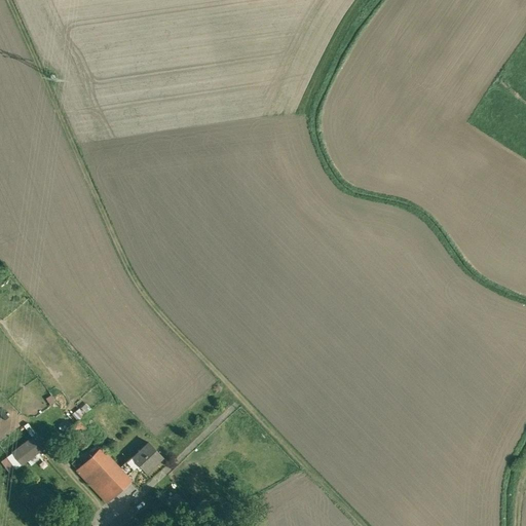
[(86,402),(72,414),(78,420),(91,409),(86,402)]
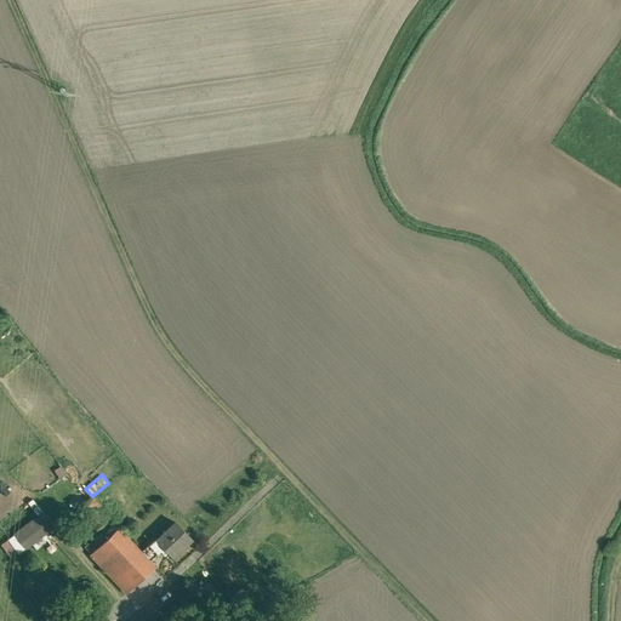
[(112,514),(93,496),(87,501),(106,519),(112,514)]
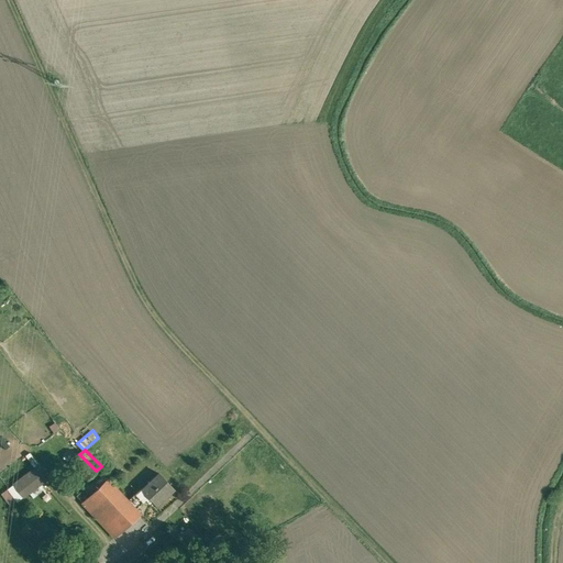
[(15,485),(24,496),(51,476),(42,465),(15,485)]
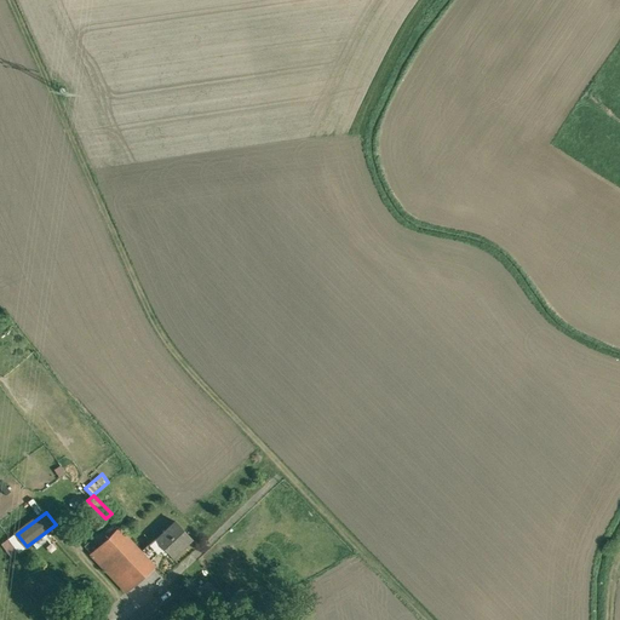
[(193,538),(176,521),(158,539),(156,538),(141,552),(149,561),(164,546),(173,556),(193,538)]
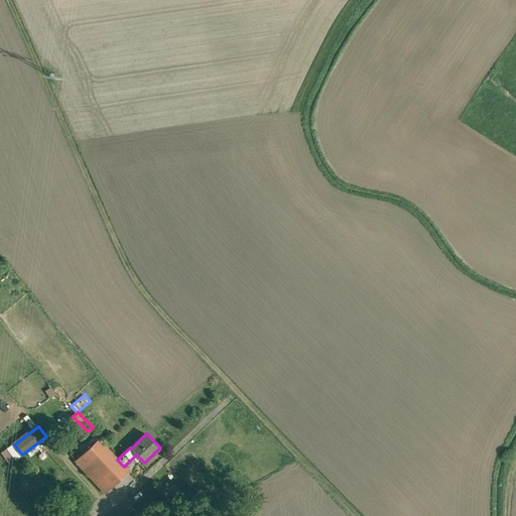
[(117,460),(98,438),(76,461),(106,493),(129,471),(124,467),(117,460)]
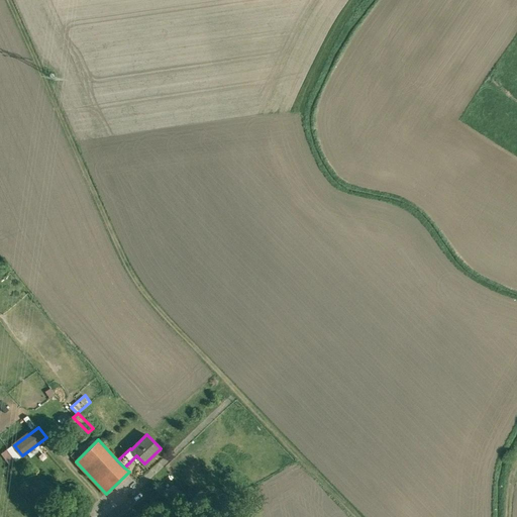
[(22,455),(14,445),(13,444),(8,448),(17,459),(22,455)]
